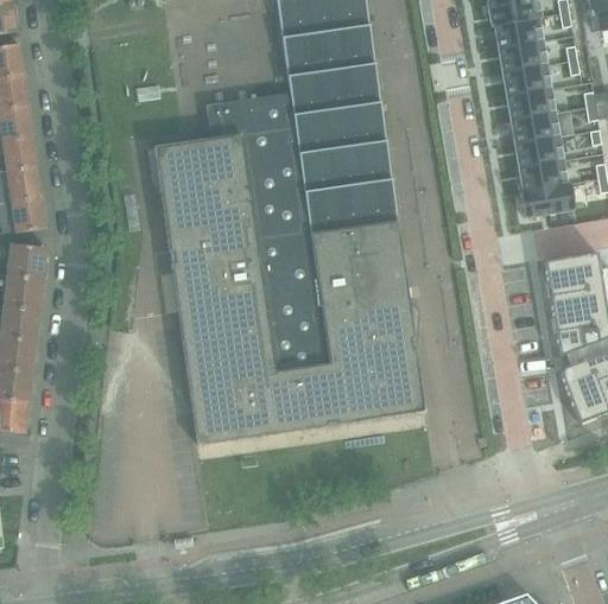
[(0,33),(16,31),(11,0),(0,0),(0,33)]
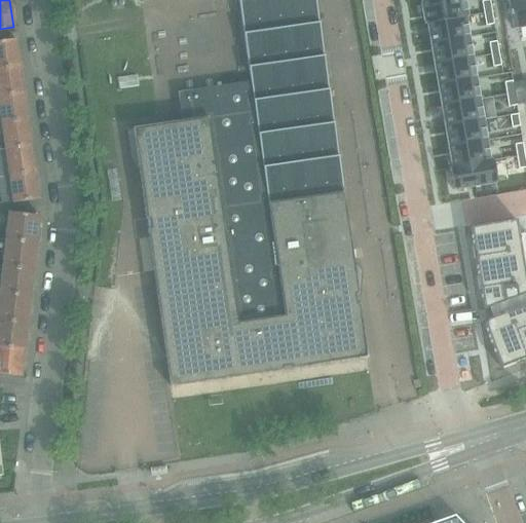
[(238,0),(250,79),(177,90),(181,119),(126,127),(129,156),(139,173),(170,384),(367,356),(360,302),(362,270),(362,267),(360,265),(358,263),(353,262),(314,0),(238,0)]
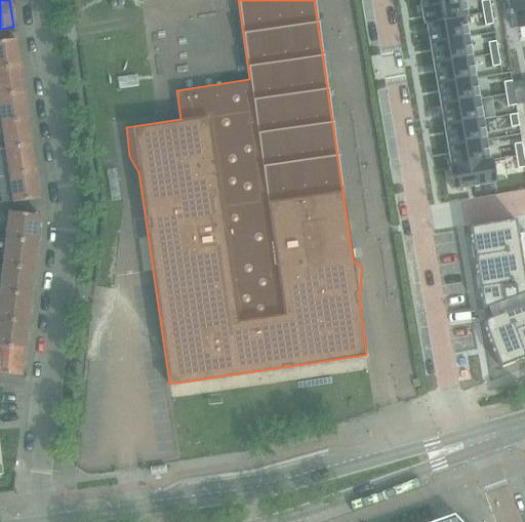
[(419,0),(423,22),(427,22),(465,15),(468,14),(465,0),(419,0)]
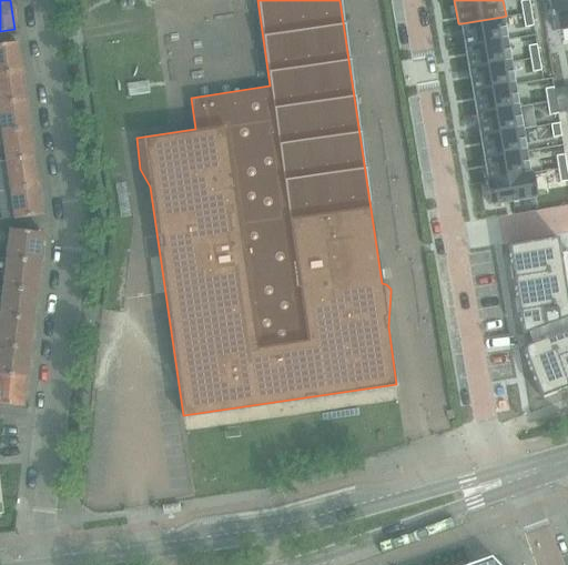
[(520,0),(523,12),(531,10),(529,0),(520,0)]
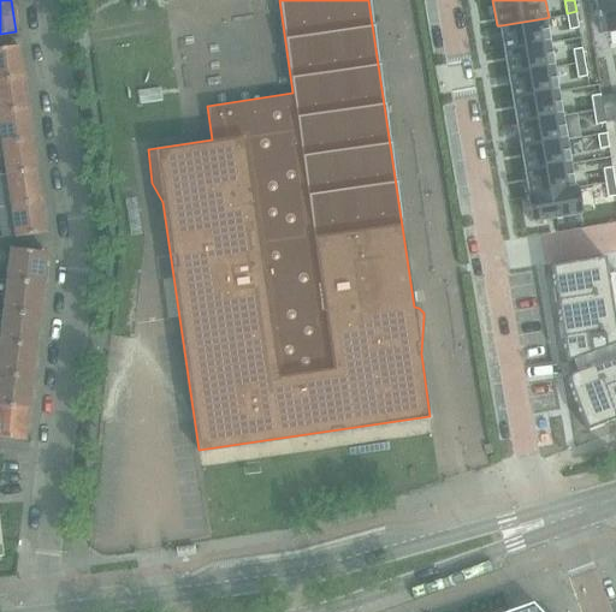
[(596,0),(600,31),(615,28),(615,0),(596,0)]
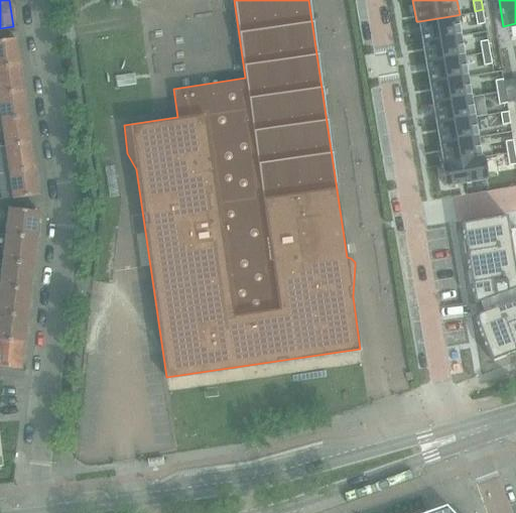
[(483,9),(475,11),(477,22),(485,21),(483,13),(483,9)]
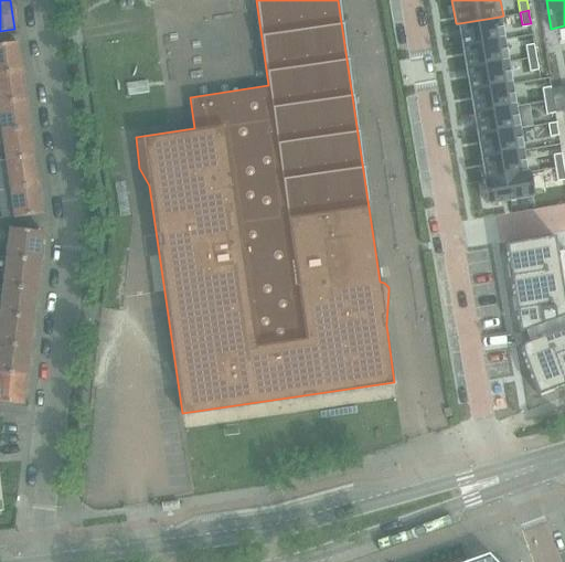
[(500,17),(459,23),(462,45),(504,39),(500,17)]
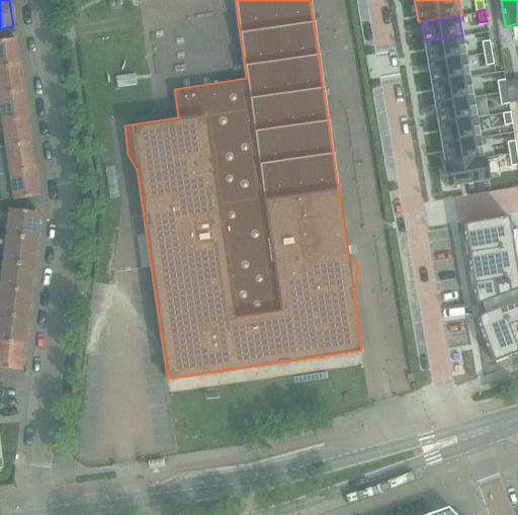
[(462,35),(424,41),(427,62),(465,55),(462,35)]
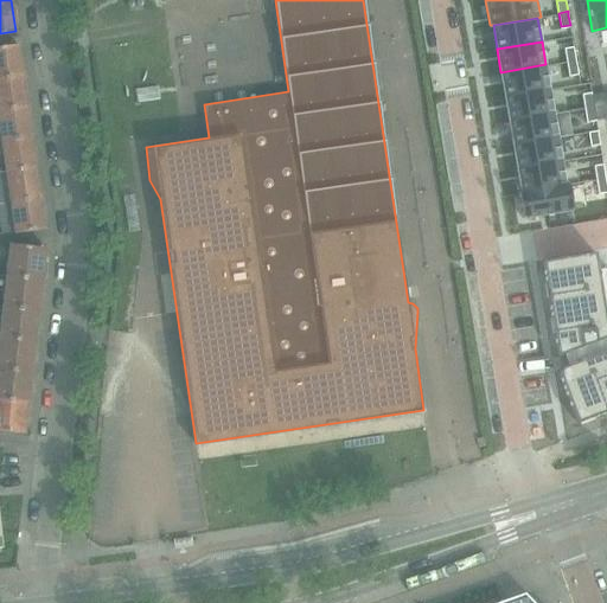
[(0,76),(21,72),(18,43),(0,44),(0,76)]
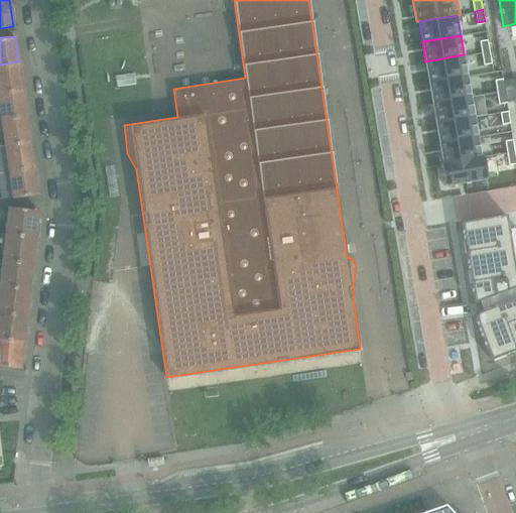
[(487,38),(480,39),(482,51),(490,50),(487,38)]
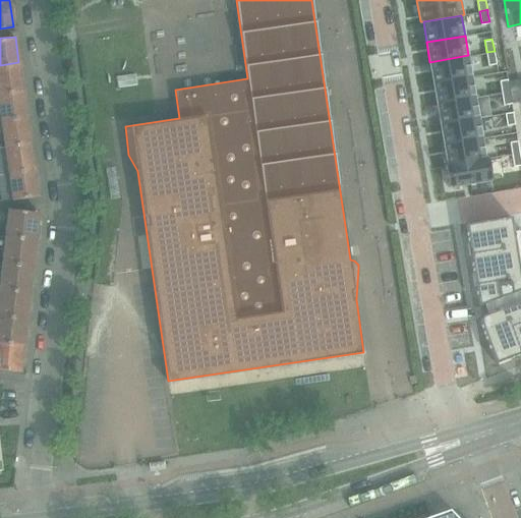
[(495,51),(486,52),(488,64),(497,62),(495,51)]
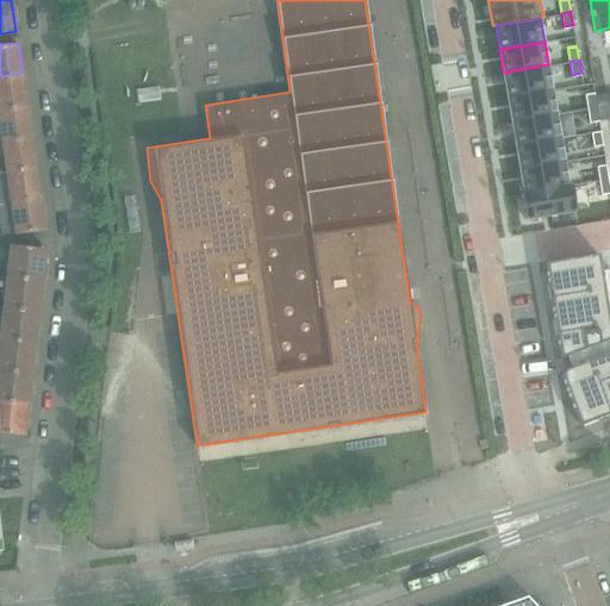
[(548,64),(503,73),(508,97),(553,88),(548,64)]
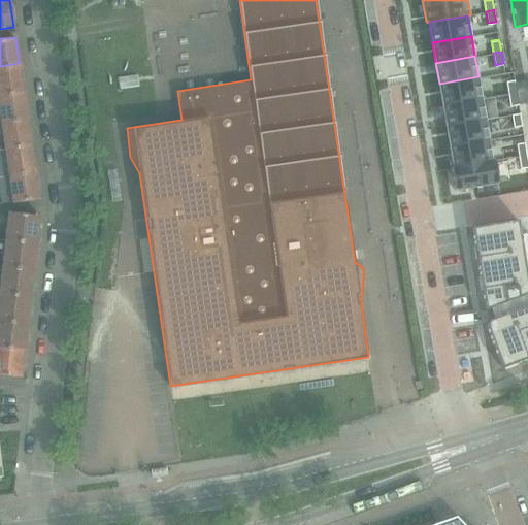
[(0,93),(23,90),(19,63),(0,66),(0,93)]
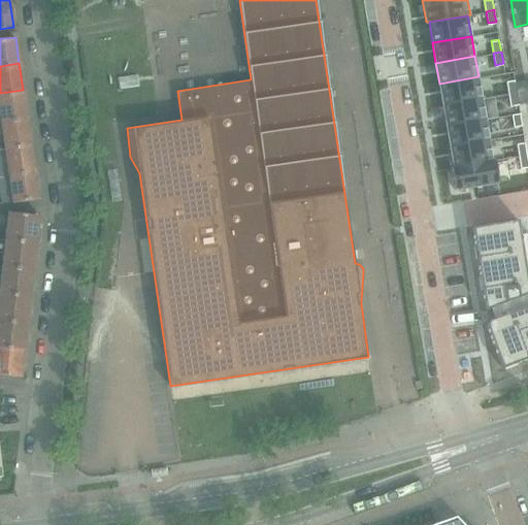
[(479,76),(439,84),(442,103),(482,97),(479,76)]
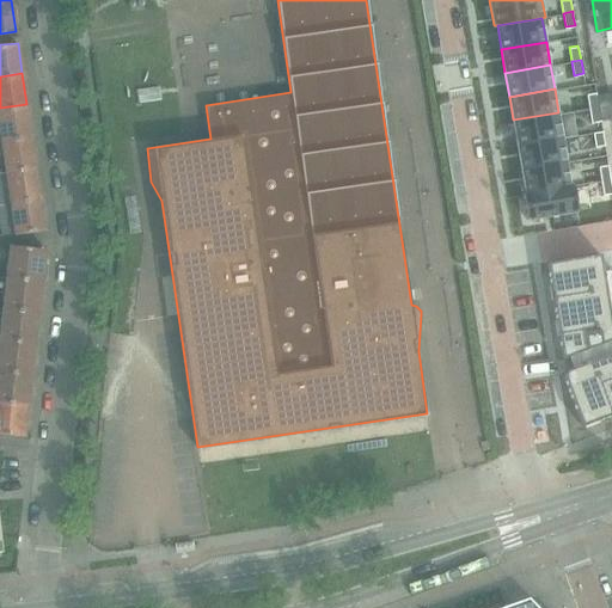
[(597,92),(587,93),(589,108),(599,105),(597,92)]
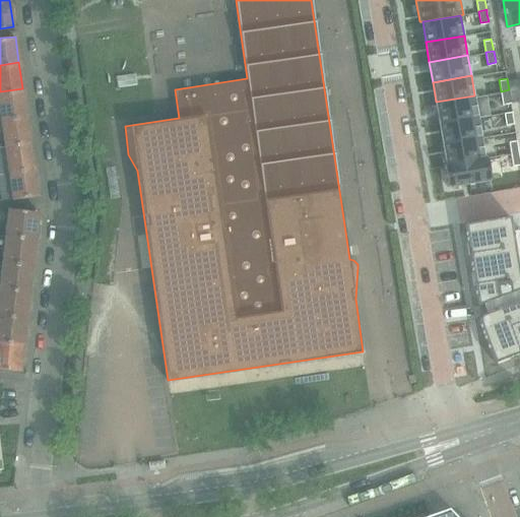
[(26,115),(22,88),(0,91),(0,118),(1,119),(26,115)]
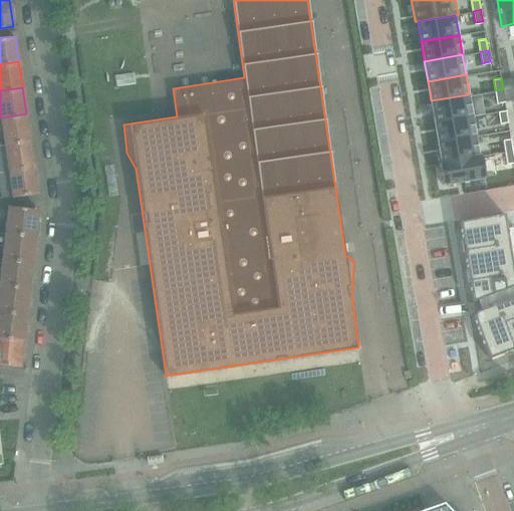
[(503,88),(495,90),(497,102),(505,100),(503,88)]
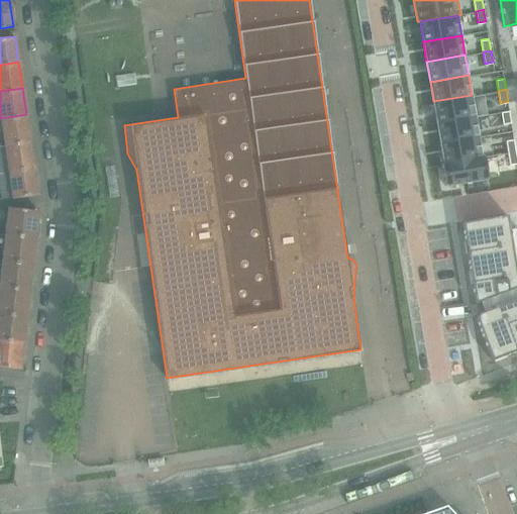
[(472,95),(433,101),(437,121),(475,115),(472,95)]
